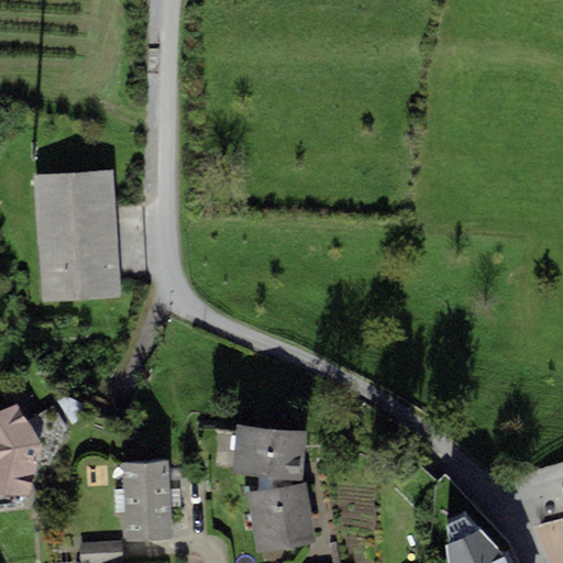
[(113,175),(36,180),(45,302),(122,297),(113,175)]
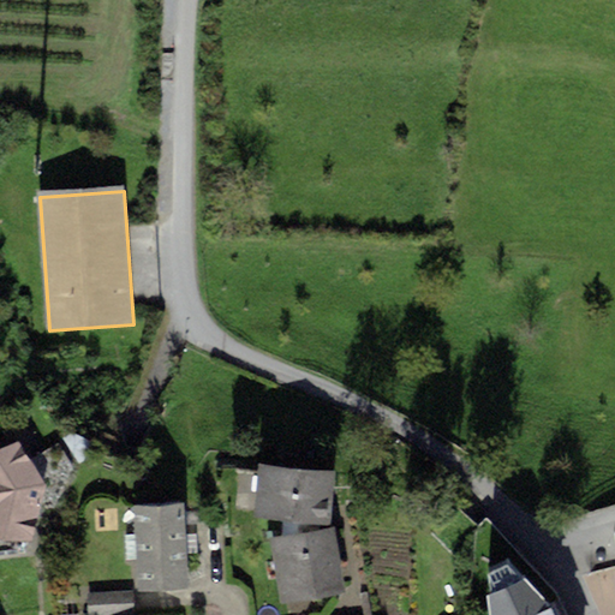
[(51,490),(21,446),(0,455),(0,536),(34,547),(51,490)]
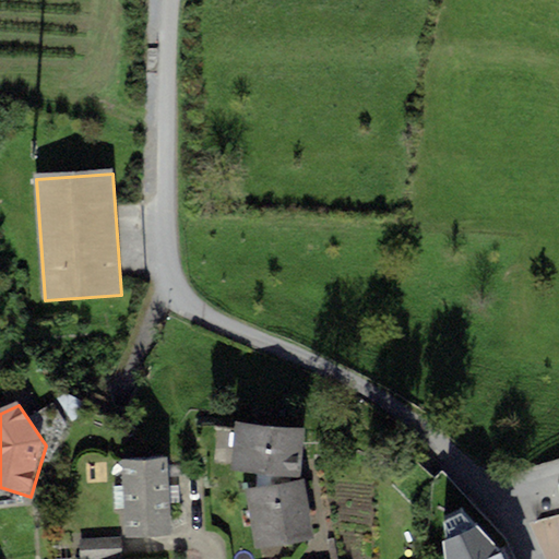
[(232,468),(257,471),(258,491),(247,494),(257,552),(313,543),(304,484),(288,486),(287,479),(287,473),(305,475),(309,430),(236,424),(232,468)]
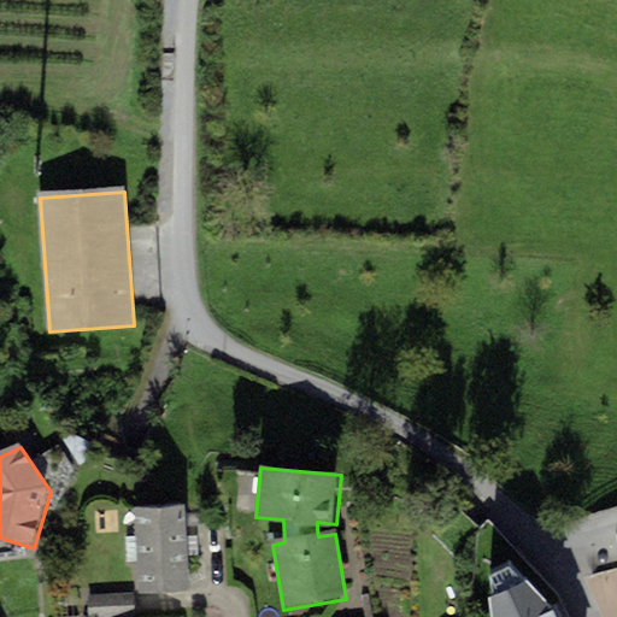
[(186,507),(133,510),(136,592),(189,589),(186,507)]
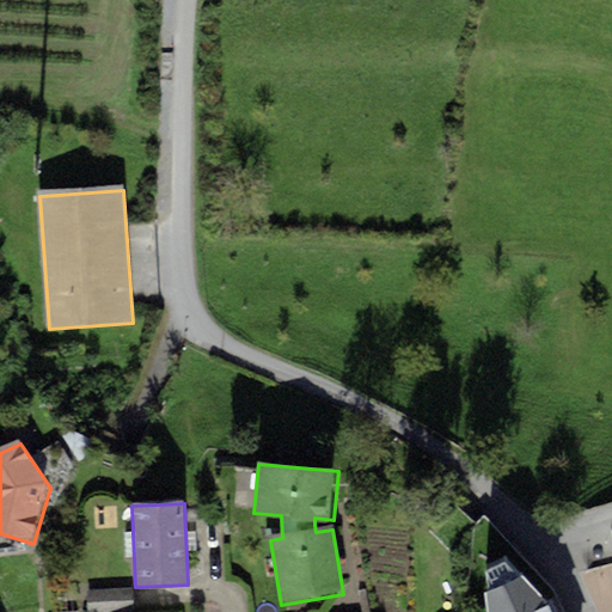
[(475,530),(484,611),(561,611),(557,601),(487,518),(475,530)]
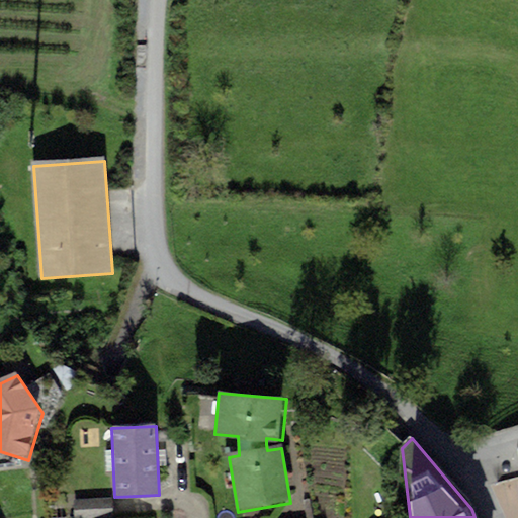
[(91,517),(111,517),(110,499),(74,502),(74,517),(91,517)]
